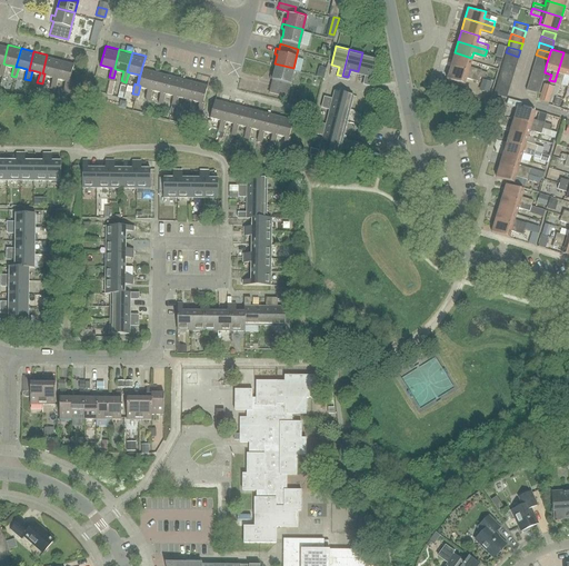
[(362,52),(358,71),(366,72),(363,81),(369,82),(376,56),(362,52)]
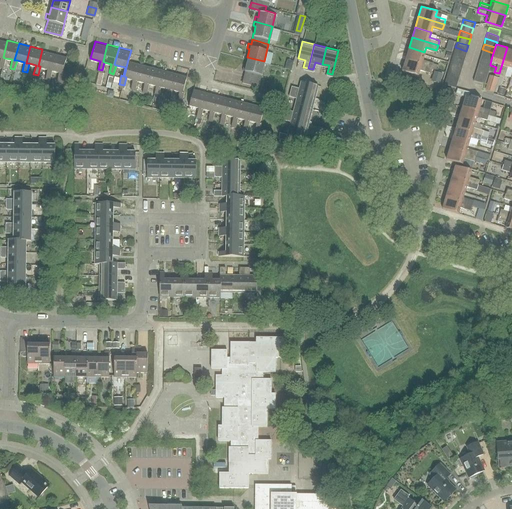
[(423,58),(424,52),(409,47),(405,58),(431,66),(433,61),(423,58)]
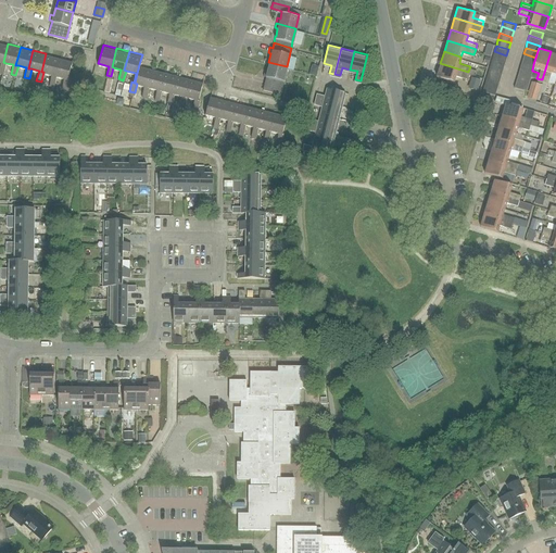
[(506,55),(494,51),(492,58),(504,62),(506,55)]
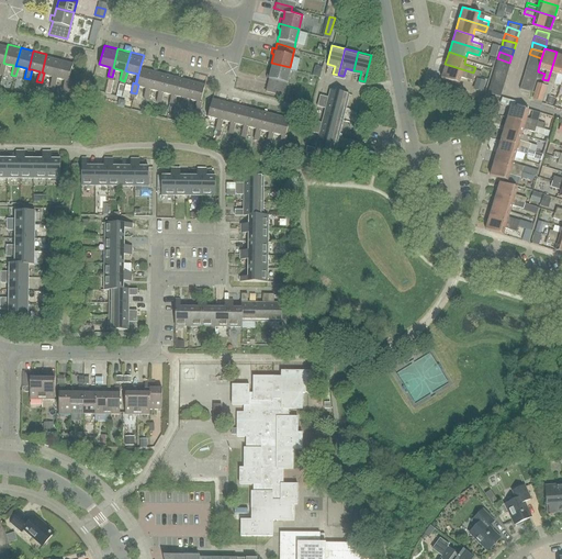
[(557,71),(561,73),(561,53),(557,52),(548,80),(553,82),(554,80),(557,71)]
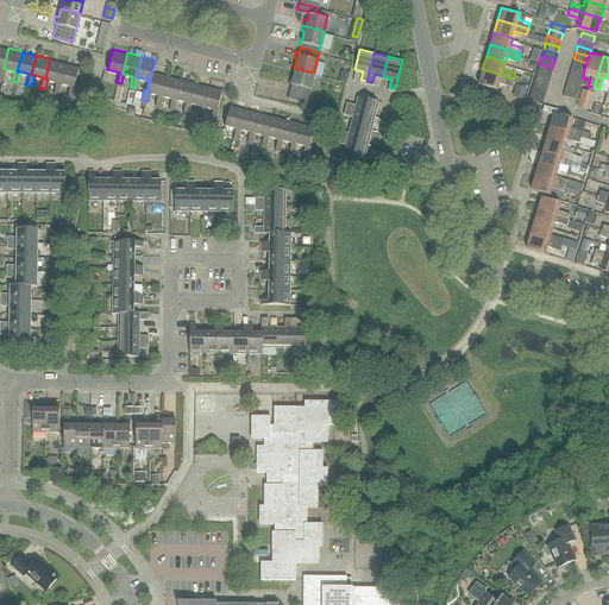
[(50,58),(45,79),(48,79),(57,81),(54,92),(60,93),(62,82),(60,82),(64,61),(50,58)]
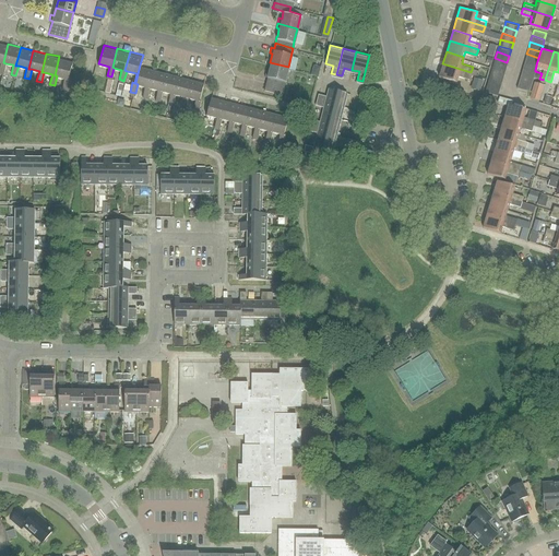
[(526,54),(524,60),(536,64),(538,58),(526,54)]
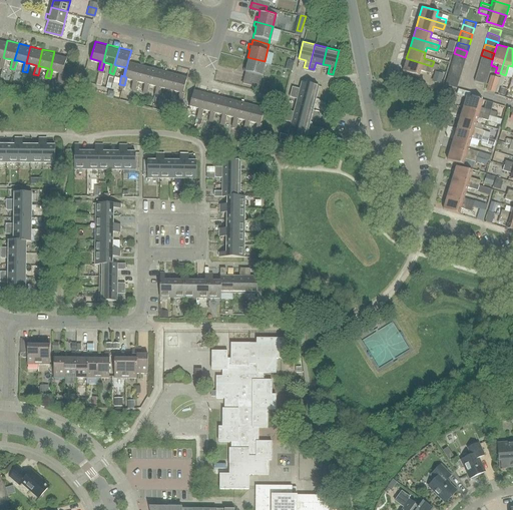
[(61,81),(64,68),(63,68),(66,55),(54,51),(50,69),(52,69),(59,71),(56,80),(61,81)]
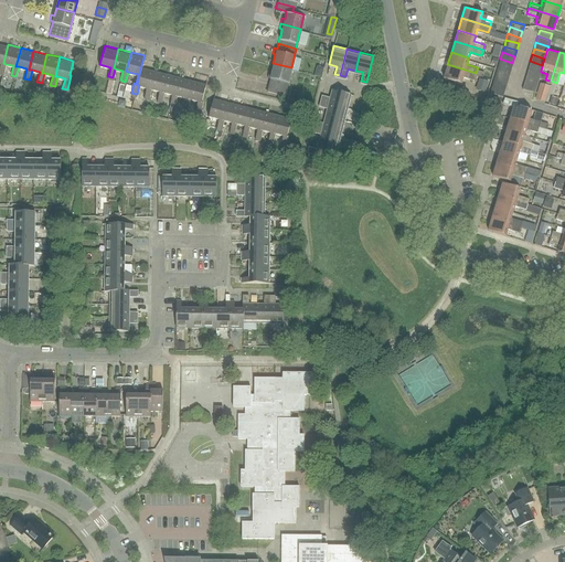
[(512,63),(500,59),(498,65),(511,69),(512,63)]
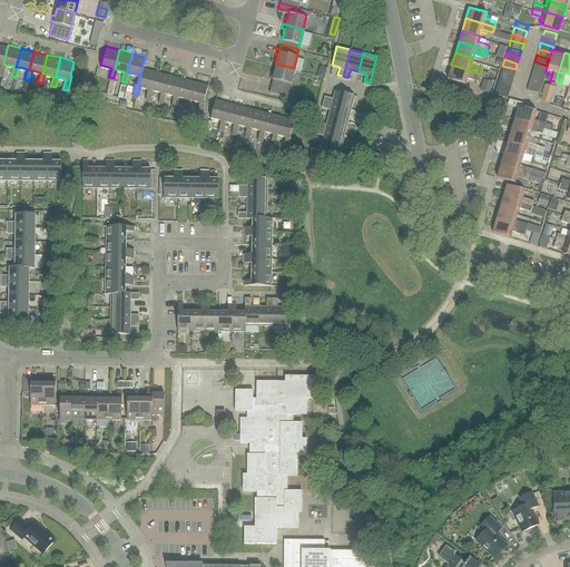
[(546,71),(547,67),(547,66),(534,61),(532,68),(546,71)]
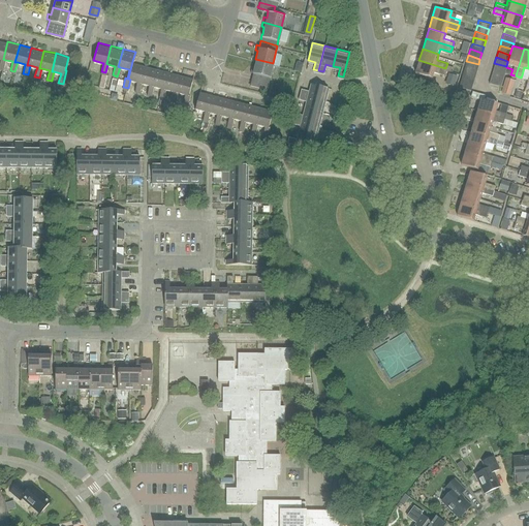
[(270,73),(273,63),(255,59),(254,65),(251,65),(250,69),(253,70),(250,83),(267,87),(270,74),(270,73)]
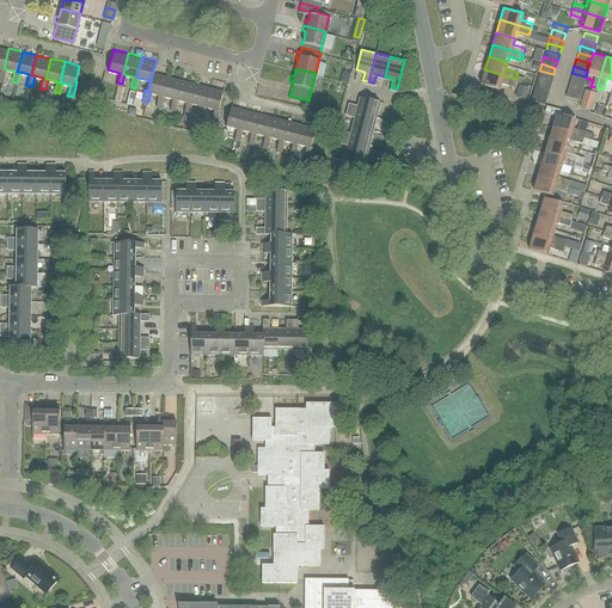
[(343,68),(341,79),(348,81),(350,71),(343,68)]
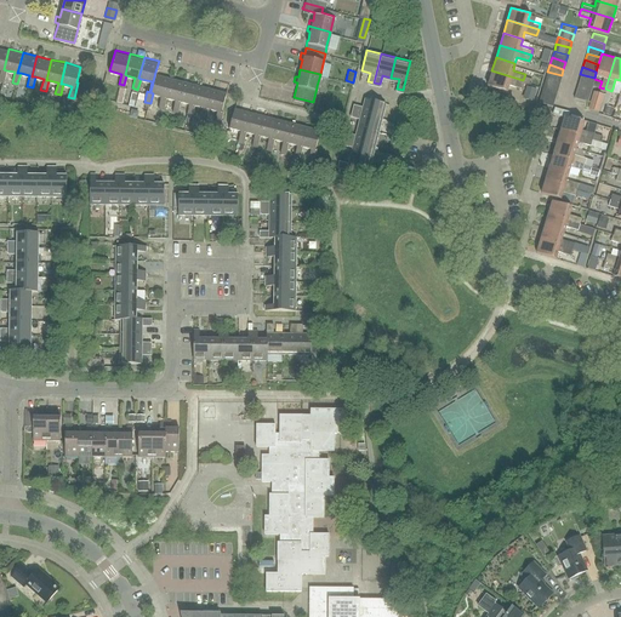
[(522,86),(523,80),(491,70),(488,84),(507,90),(510,83),(522,86)]
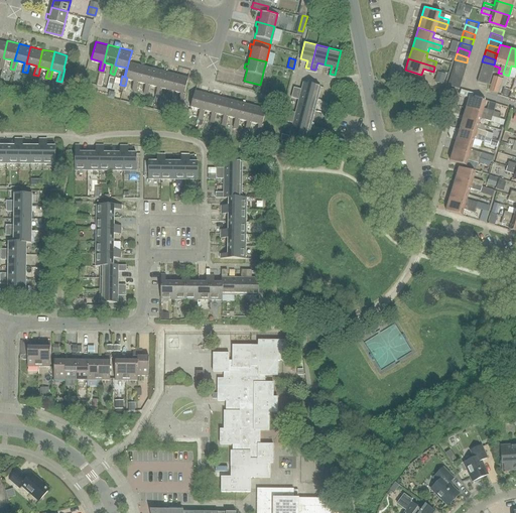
[(125,77),(127,78),(133,79),(131,88),(136,89),(138,80),(136,80),(141,62),(129,59),(125,77)]
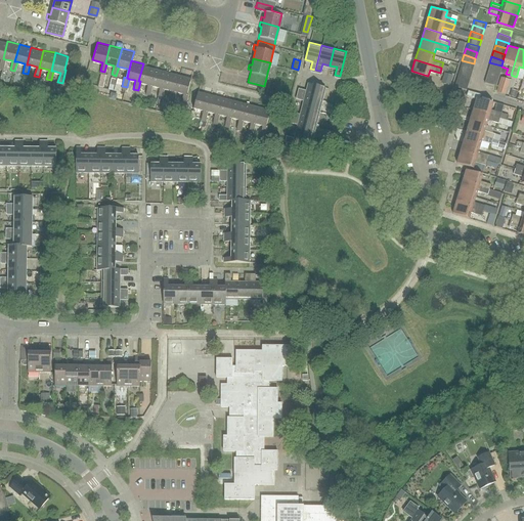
[(474,63),(462,60),(461,67),(472,70),(474,63)]
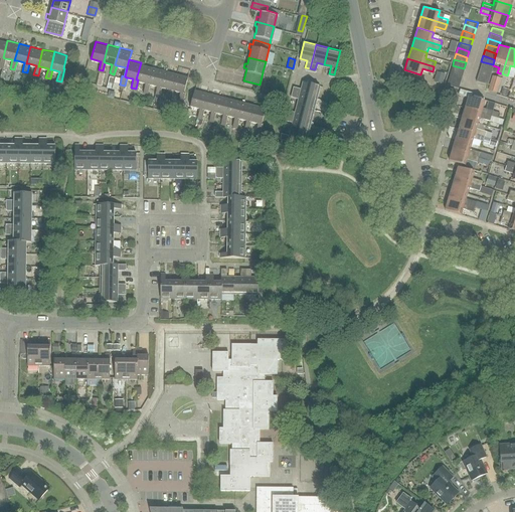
[(491,70),(493,65),(493,64),(481,61),(480,67),(491,70)]
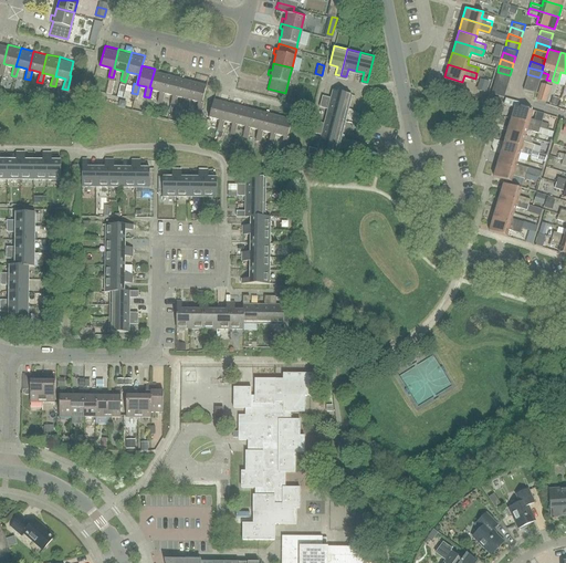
[(149,87),(152,87),(159,90),(157,100),(161,101),(165,91),(163,91),(168,72),(155,69),(149,87)]
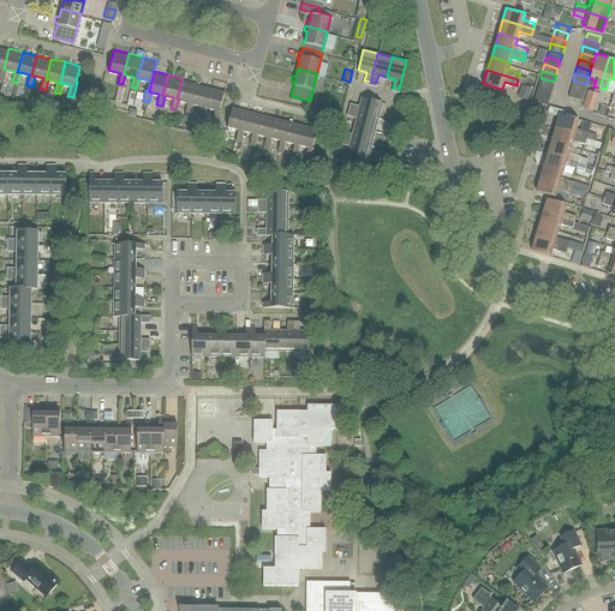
[(177,99),(179,99),(187,101),(185,112),(190,113),(192,102),(191,102),(196,82),(183,78),(177,99)]
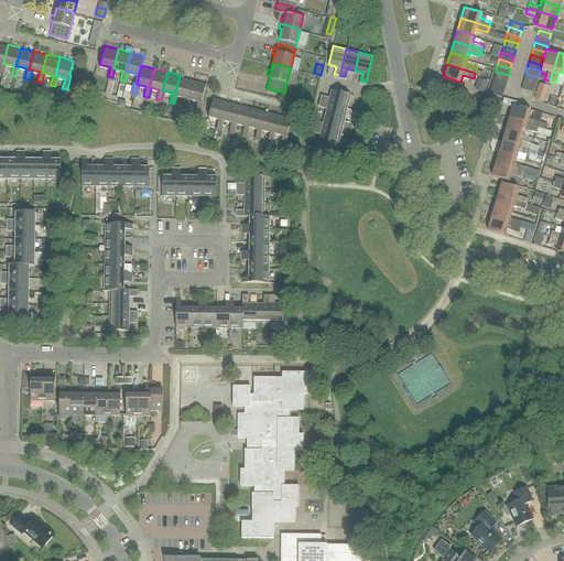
[(508,75),(496,72),(494,78),(506,82),(508,75)]
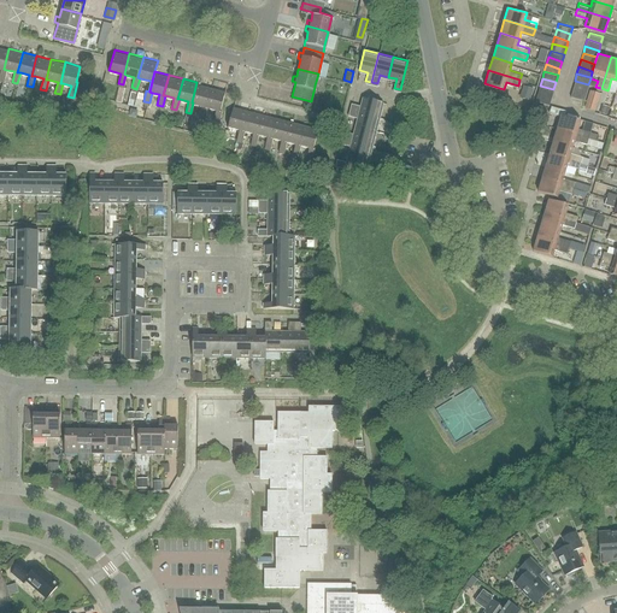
[(575,81),(573,87),(586,92),(588,84),(575,81)]
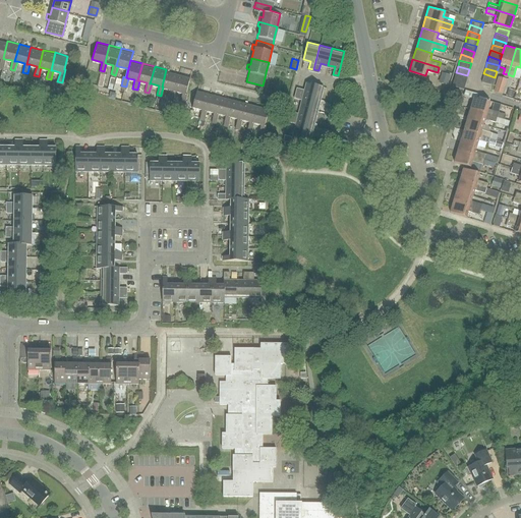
[(65,69),(62,82),(69,84),(73,71),(65,69)]
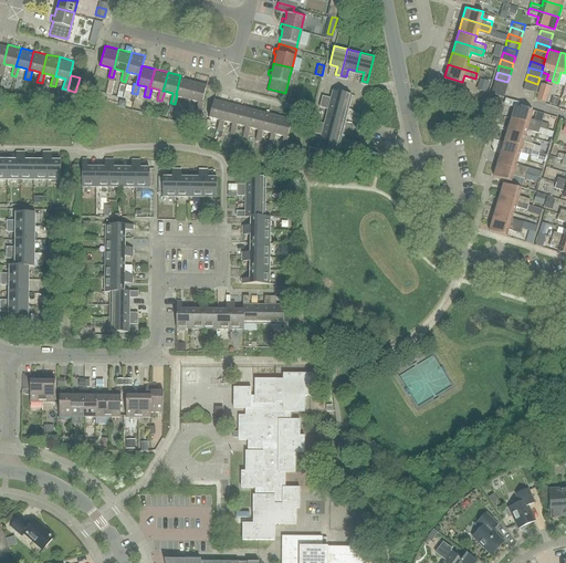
[(176,94),(177,94),(185,96),(182,106),(188,107),(190,97),(188,97),(194,79),(180,75),(176,94)]
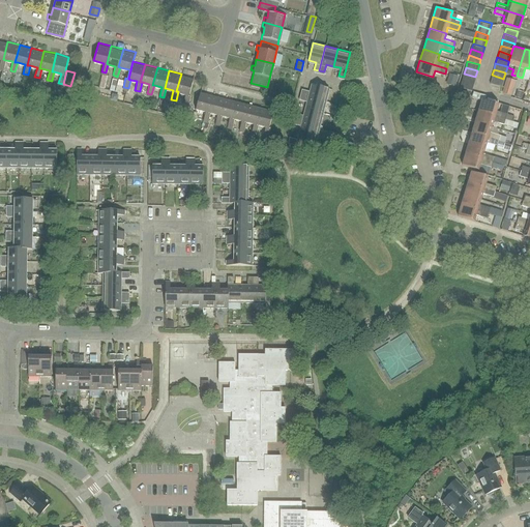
[(455,84),(459,75),(449,72),(447,81),(455,84)]
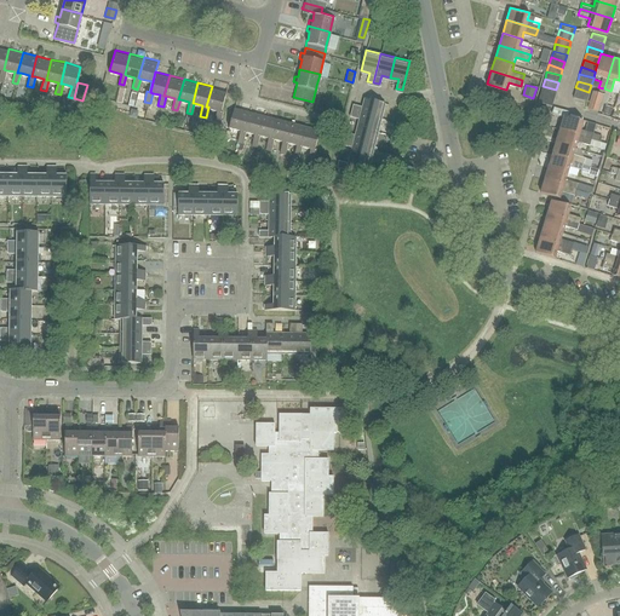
[(206,107),(208,107),(217,109),(214,120),(219,121),(223,110),(220,110),(225,90),(212,86),(206,107)]
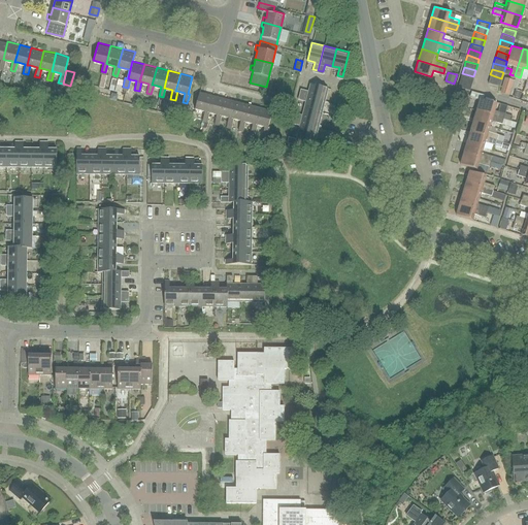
[(473,76),(462,73),(460,78),(471,83),(473,76)]
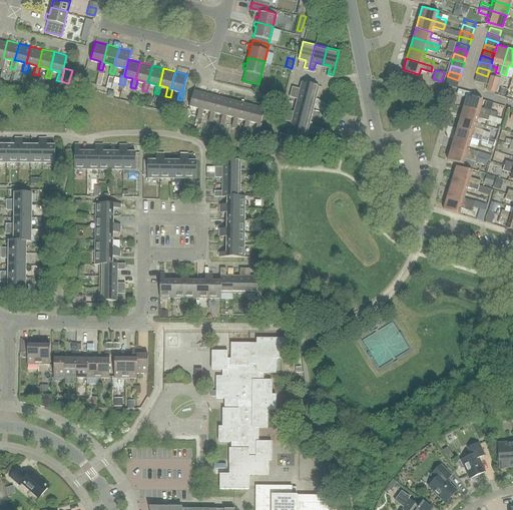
[(474,78),(486,82),(487,76),(476,72),(474,78)]
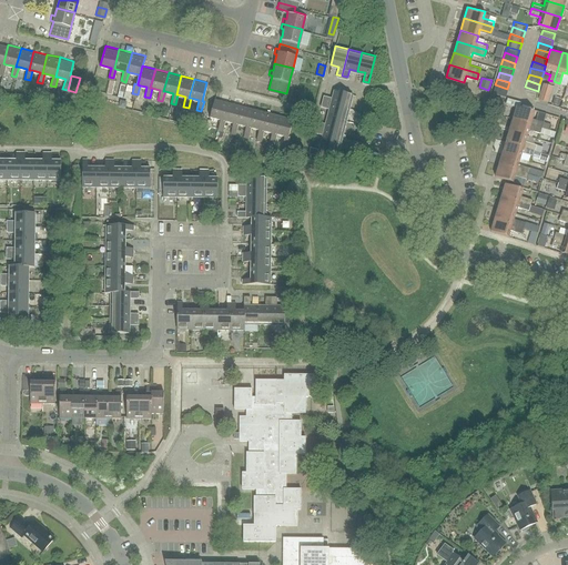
[(553,82),(544,80),(539,96),(548,98),(553,82)]
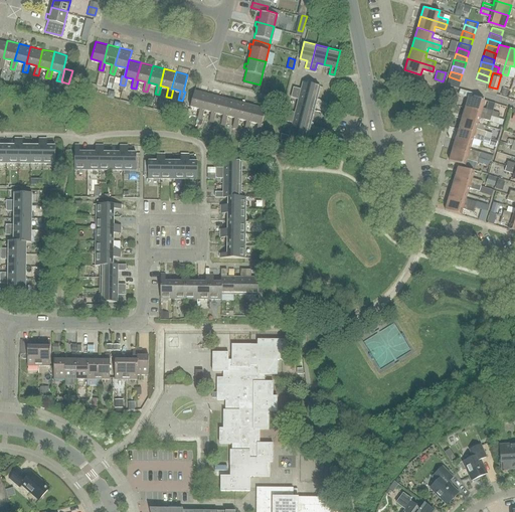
[(449,76),(447,82),(459,87),(461,80),(460,80),(449,76)]
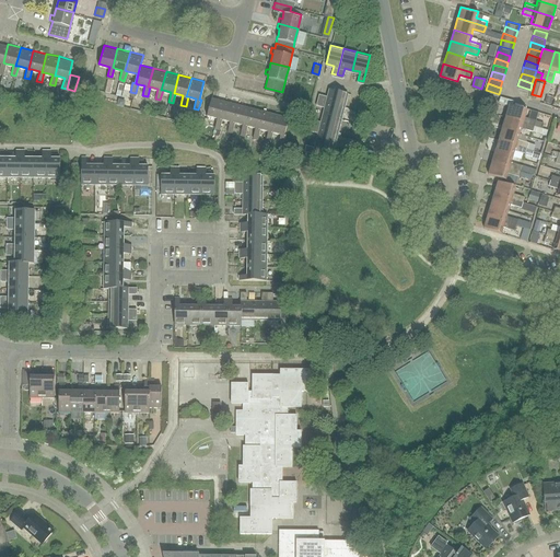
[(318,93),(317,99),(345,105),(348,92),(329,86),(327,95),(318,93)]
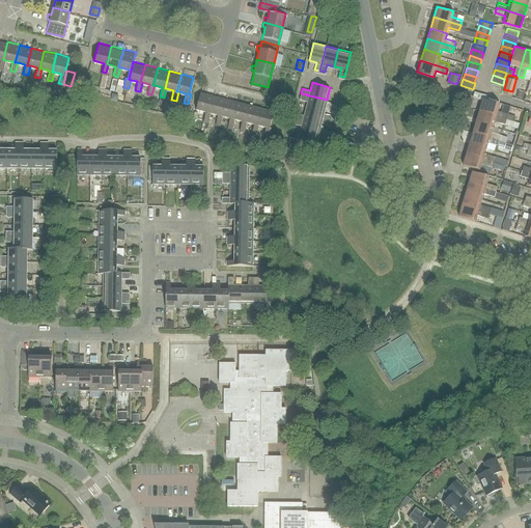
[(519,88),(516,94),(523,96),(525,90),(521,88),(519,88)]
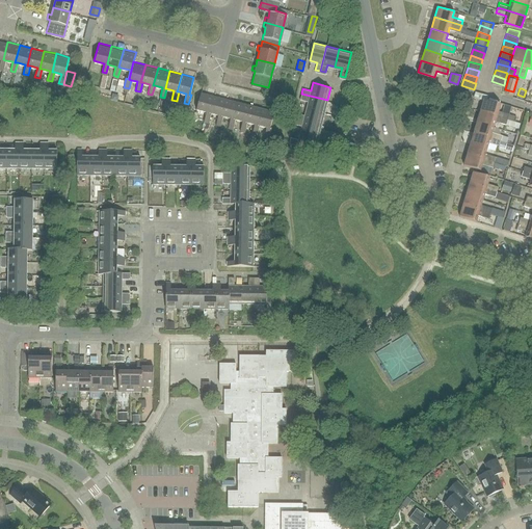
[(201,89),(196,108),(206,110),(204,120),(207,121),(209,121),(211,112),(209,111),(214,93),(201,89)]
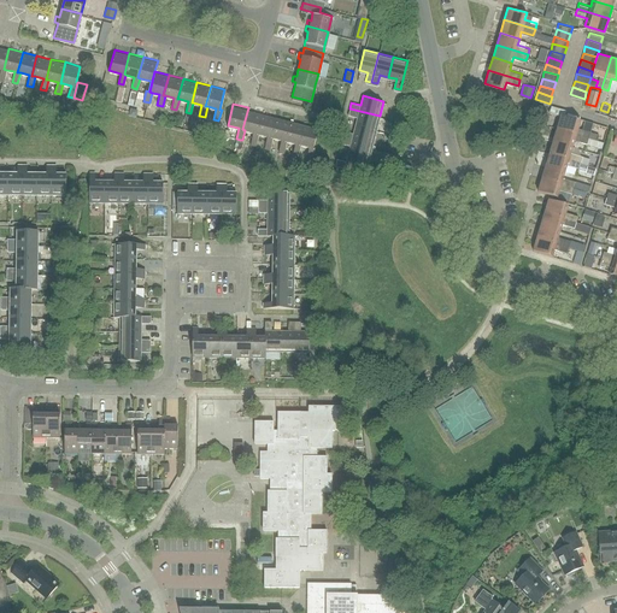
[(248,107),(242,129),(245,130),(253,131),(251,142),(256,143),(258,134),(256,133),(262,111),(248,107)]
